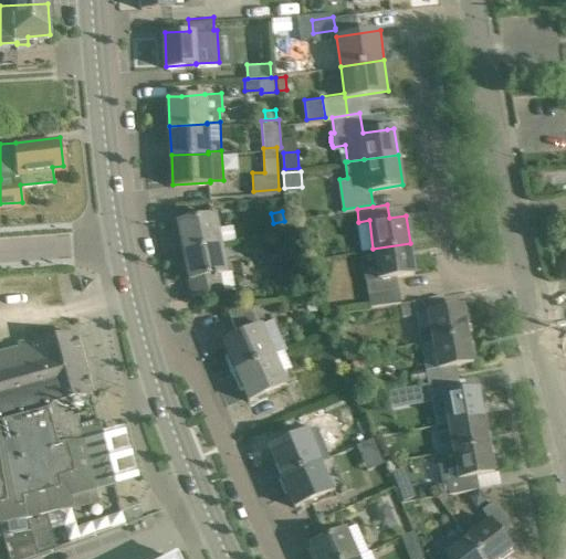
[(178,219),(184,248),(219,241),(215,212),(178,219)]
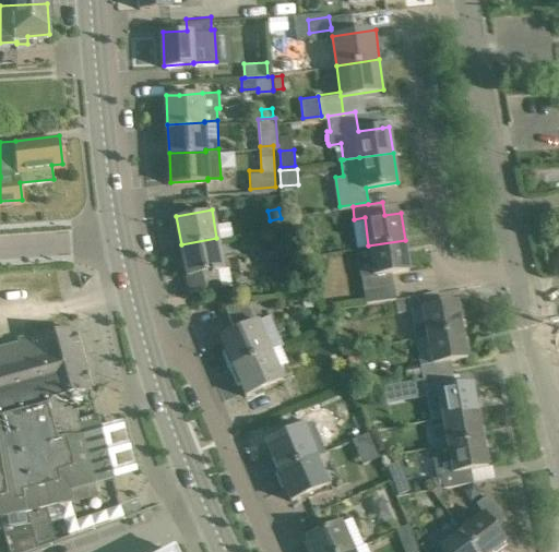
[(222,266),(216,238),(181,244),(187,274),(185,275),(188,291),(222,284),(232,282),(228,265),(222,266)]
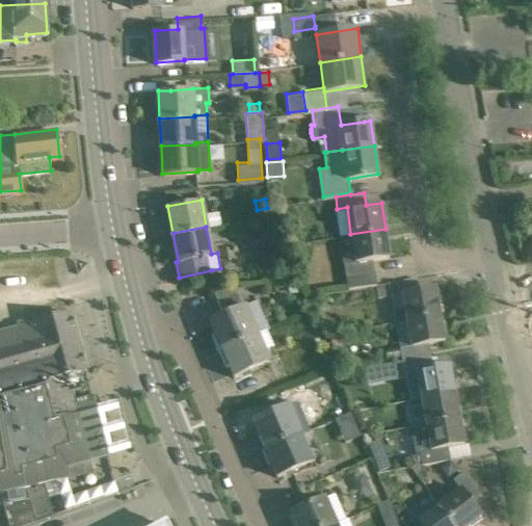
[(389,255),(386,229),(350,234),(354,260),(343,262),(345,273),(374,269),(372,258),(389,255)]
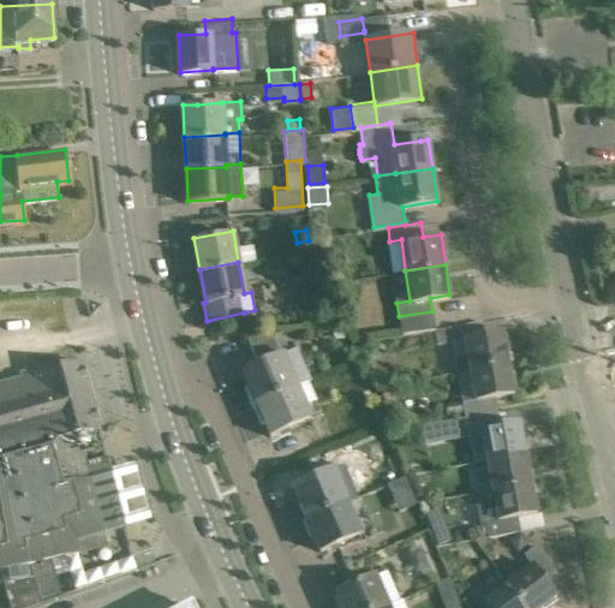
[(345,279),(342,300),(359,303),(363,281),(345,279)]
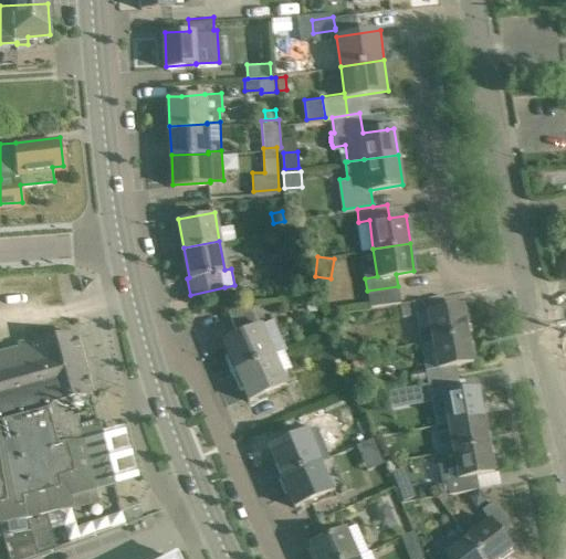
[(398,286),(367,291),(369,305),(399,299),(398,286)]
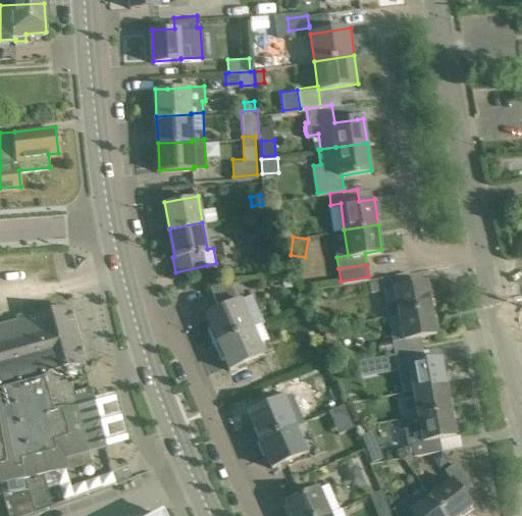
[(399,311),(432,305),(427,279),(411,282),(409,270),(381,274),(369,276),(371,289),(383,287),(383,288),(395,286),(397,299),(385,301),(387,313),(399,311)]
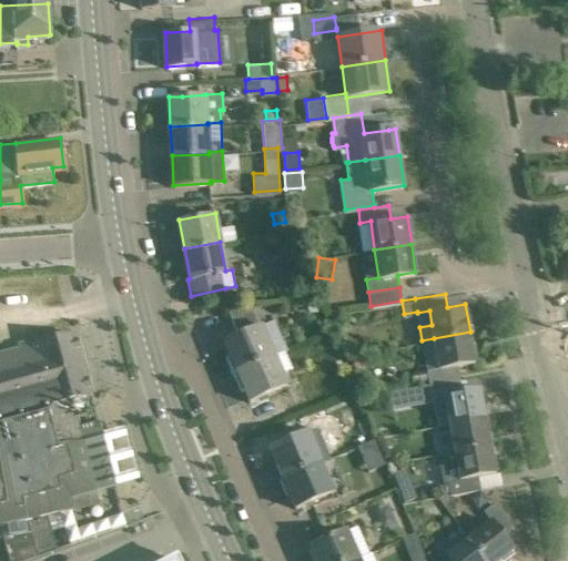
[(234,371),(285,349),(285,348),(287,348),(275,318),(261,324),(254,307),(232,316),(240,334),(224,339),(230,353),(226,354),(234,371)]
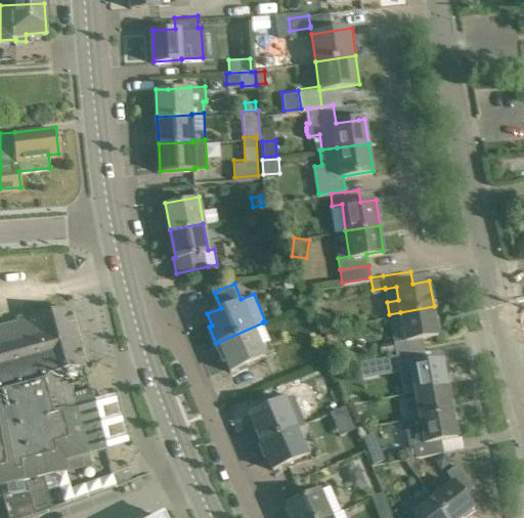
[(0,483),(9,482),(18,517),(34,512),(35,511),(51,506),(48,491),(43,476),(66,470),(61,458),(104,446),(91,396),(84,397),(82,389),(71,392),(64,369),(84,363),(84,362),(70,306),(31,315),(30,311),(16,315),(17,320),(0,325),(0,483)]
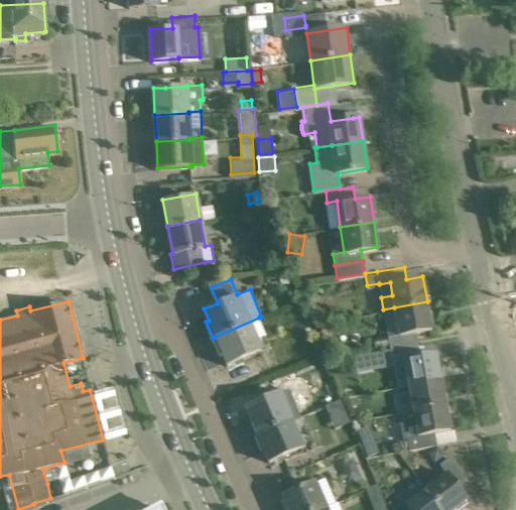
[(431,327),(427,301),(394,307),(399,331),(388,333),(391,347),(419,342),(416,329),(431,327)]
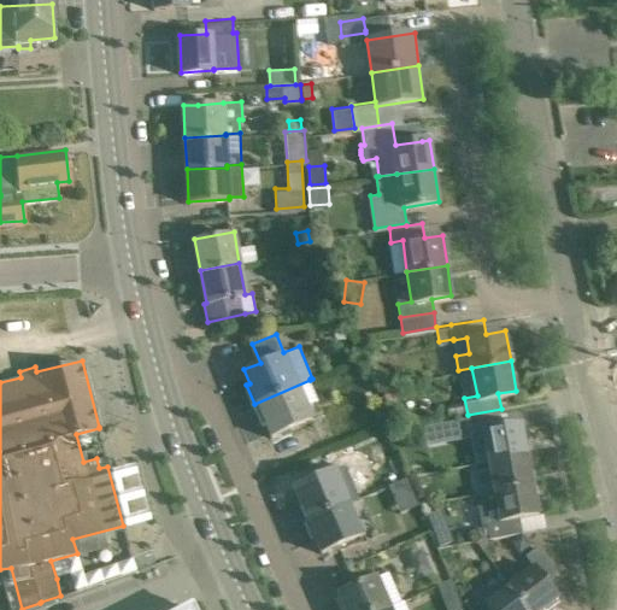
[(310,380),(254,404),(263,423),(266,422),(271,435),(312,418),(305,403),(317,397),(310,380)]
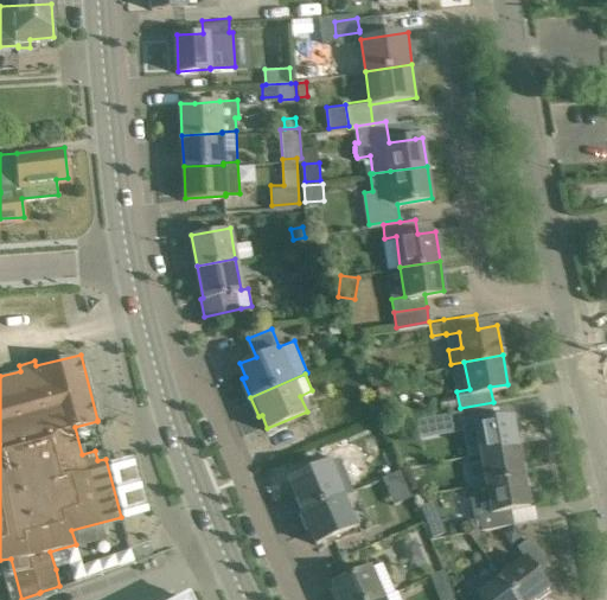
[(455,403),(454,393),(440,395),(441,406),(455,403)]
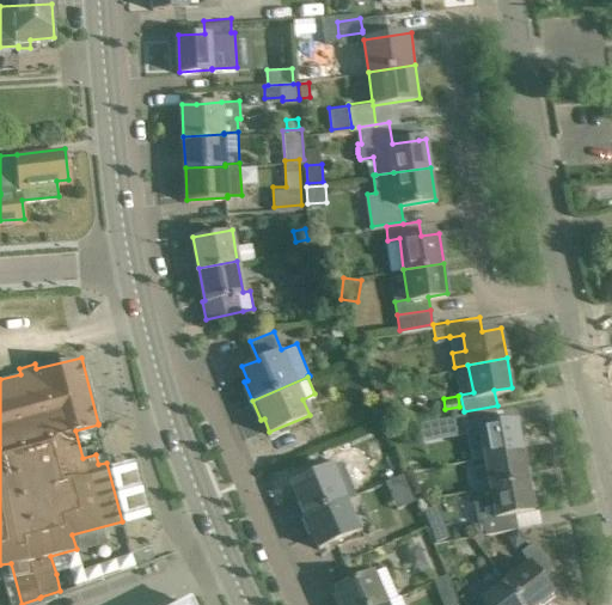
[(500,421),(497,405),(464,411),(466,427),(479,425),(484,452),(522,445),(518,417),(500,421)]
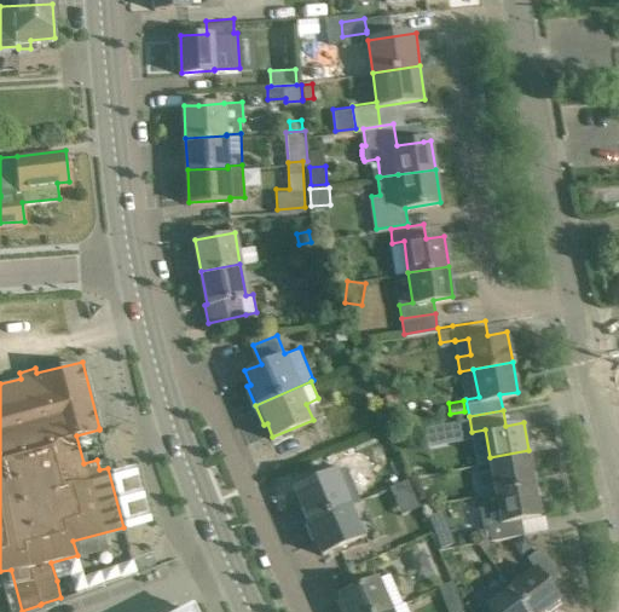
[(444,421),(426,425),(429,442),(446,438),(444,421)]
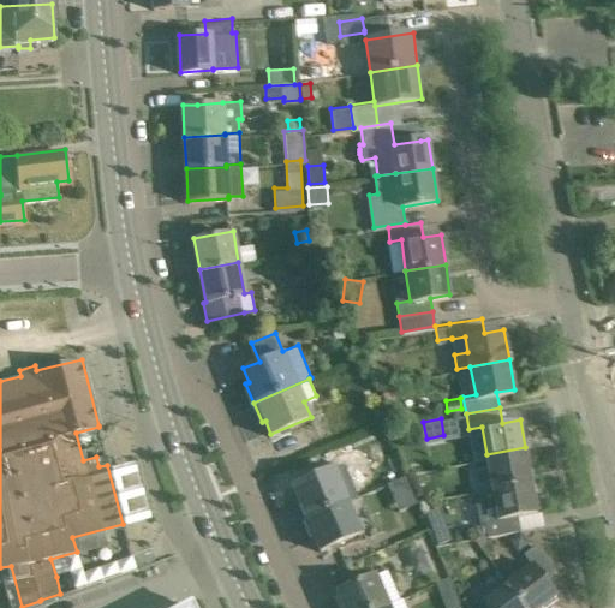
[(531,478),(525,447),(487,454),(493,486),(531,478)]
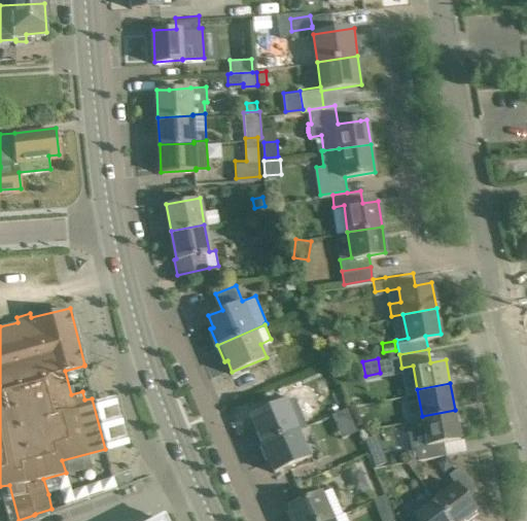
[(259,444),(309,422),(297,393),(285,398),(285,400),(250,415),(255,426),(252,427),(259,444)]
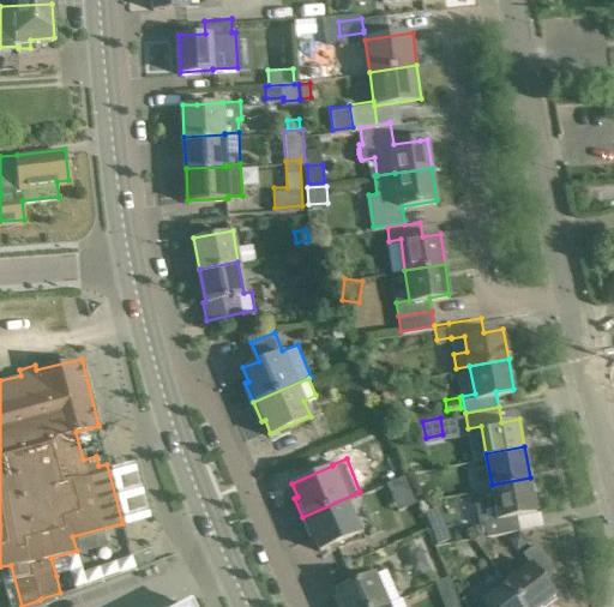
[(481,499),(476,500),(480,520),(485,518),(487,533),(521,527),(518,514),(536,510),(530,478),(492,485),(480,487),(481,499)]
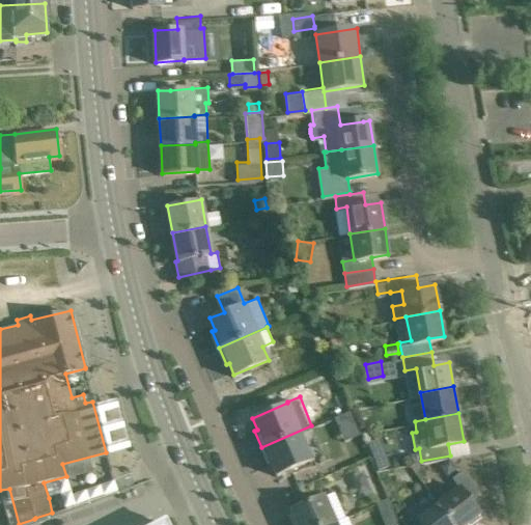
[(323,452),(311,425),(261,447),(269,464),(272,462),(277,473),(312,459),(311,458),(323,452)]
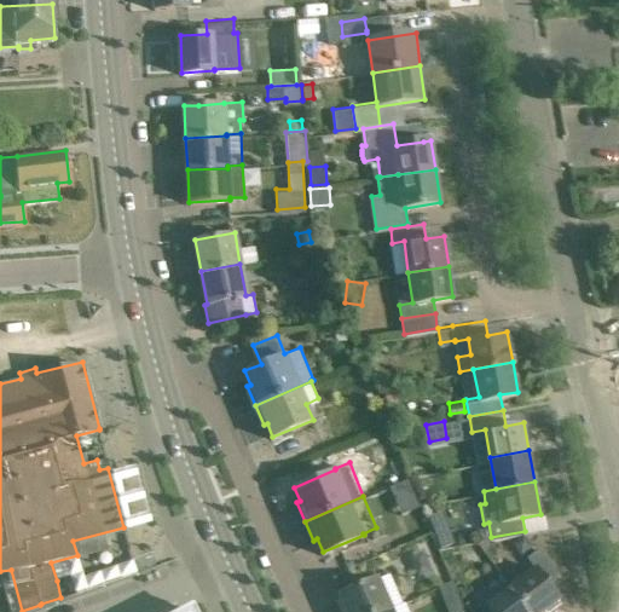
[(443,513),(429,519),(441,546),(455,540),(443,513)]
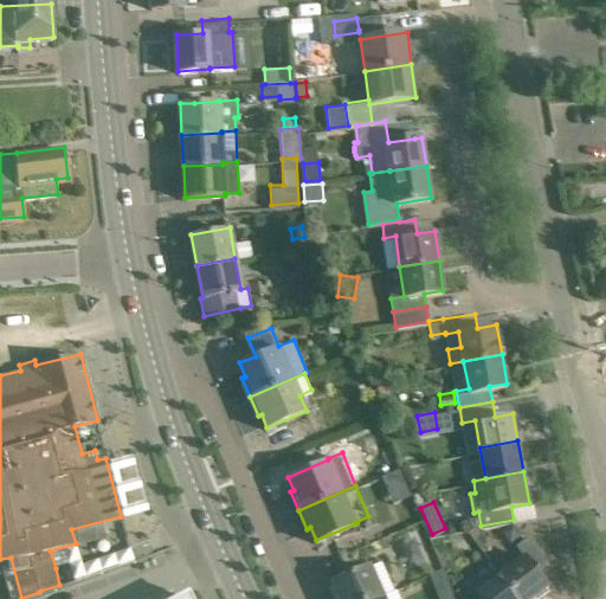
[(501,571),(502,573),(521,598),(527,598),(548,584),(537,571),(536,568),(548,559),(530,536),(528,534),(516,543),(519,546),(523,553),(501,571)]
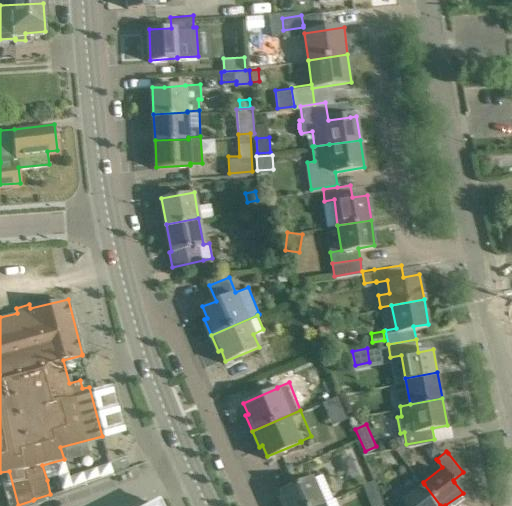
[(281,491),(287,505),(312,505),(323,502),(312,478),(281,491)]
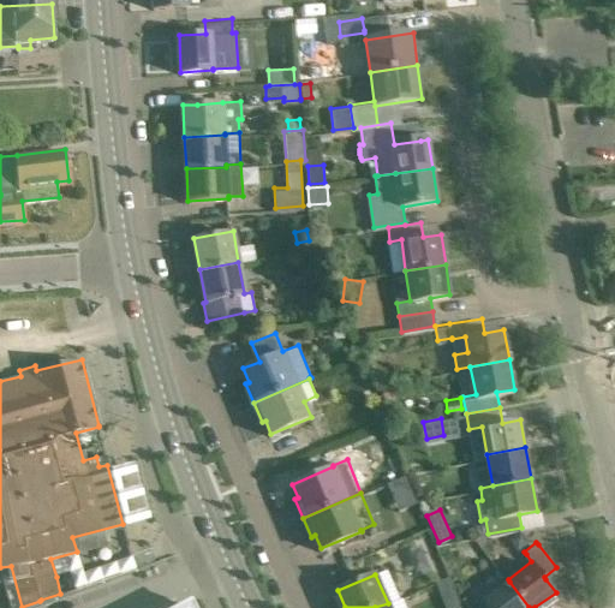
[(475,588),(464,597),(466,600),(472,607),(529,607),(509,582),(508,579),(483,598),(477,591),(475,588)]
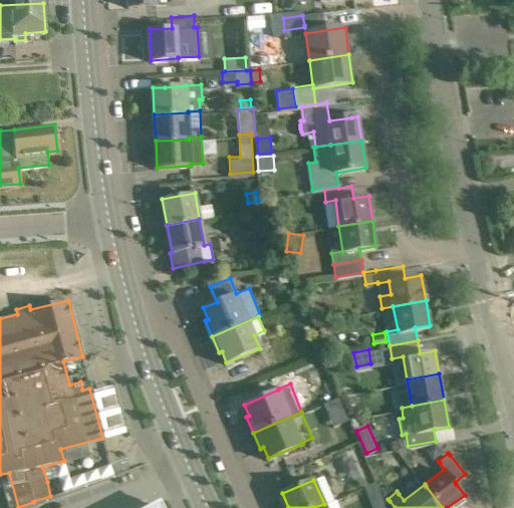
[(380,493),(370,497),(374,507),(378,507),(386,504),(380,493)]
